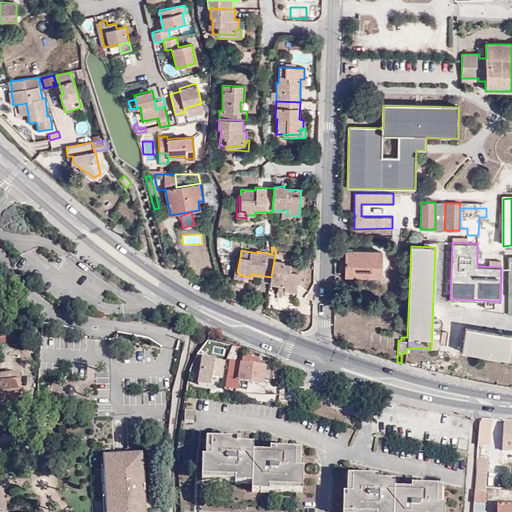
[(382,278),(382,251),(345,250),(344,276),(382,278)]
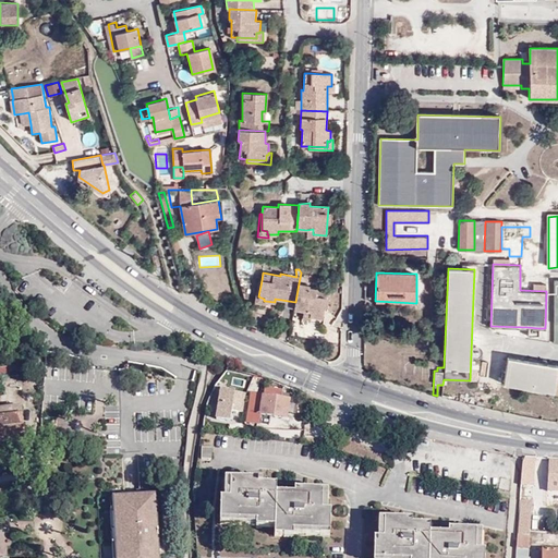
[(265,304),(265,301),(264,301),(264,299),(258,296),(262,280),(257,279),(253,303),(265,304)]
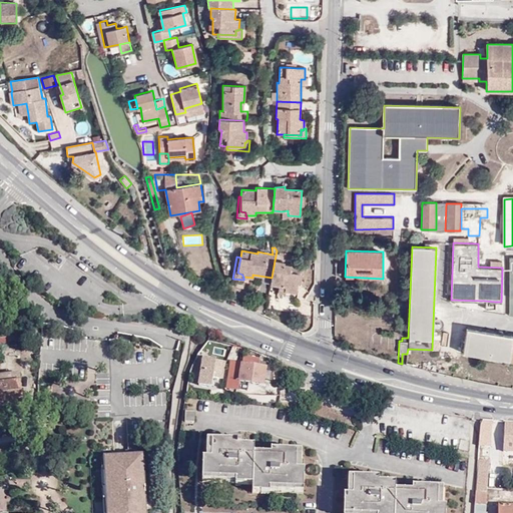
[(275,261),(272,278),(271,284),(279,286),(284,288),(284,291),(286,291),(296,294),(300,267),(284,264),(285,263),(275,261)]
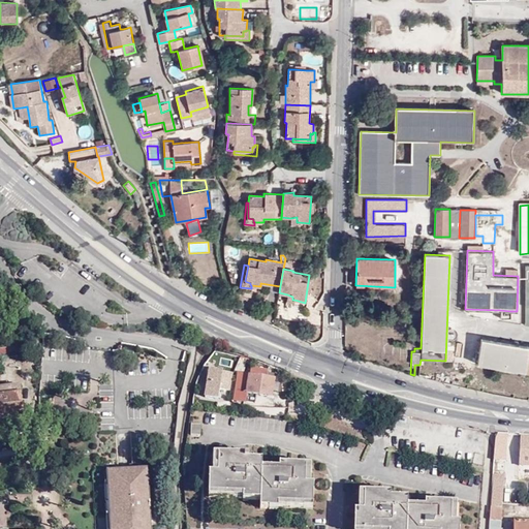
[(292,297),(287,294),(286,302),(294,303),(294,300),(292,300),(292,297)]
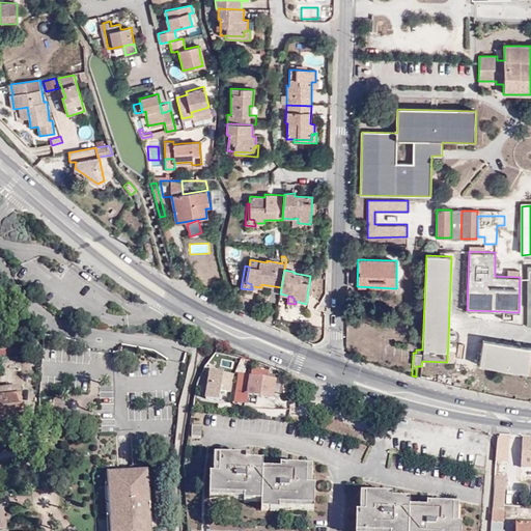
[(512,319),(512,312),(502,311),(501,319),(512,319)]
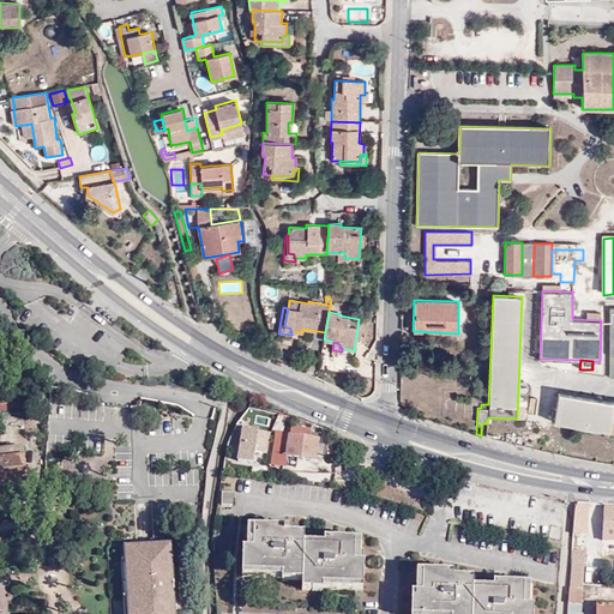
[(613,402),(558,392),(553,421),(613,431),(613,402)]
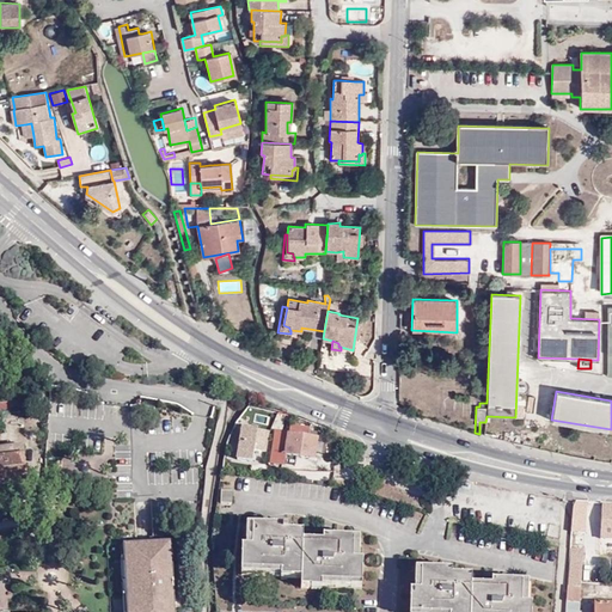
[(539,398),(533,398),(533,393),(527,393),(527,404),(539,405),(539,398)]
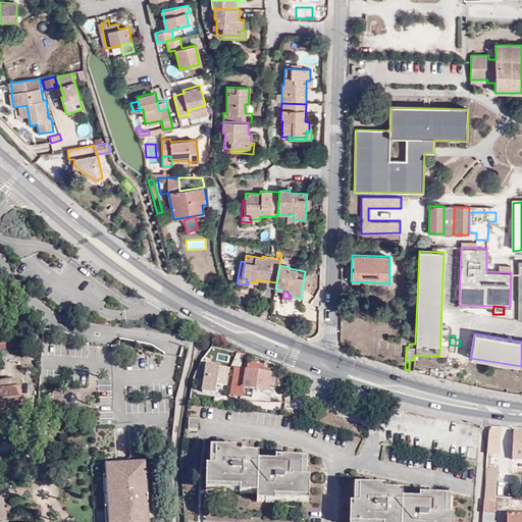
[(0,349),(30,346),(30,340),(0,344),(0,349)]
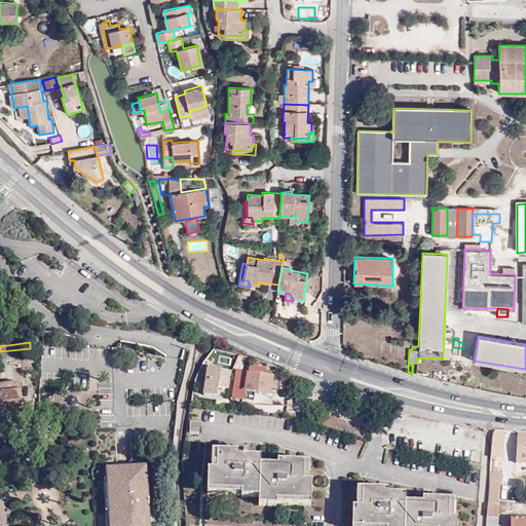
[(139,346),(121,343),(120,353),(128,355),(137,357),(139,346)]
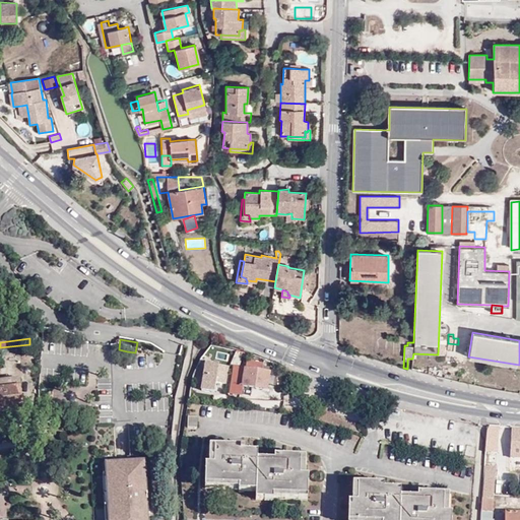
[(263,371),(263,367),(263,365),(247,363),(246,369),(234,367),(230,394),(241,395),(243,388),(266,390),(269,372),(263,371)]
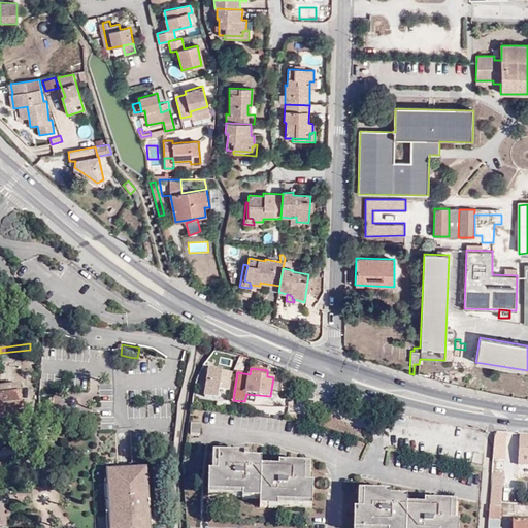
[(206,369),(204,397),(219,398),(219,389),(230,390),(231,370),(206,369)]
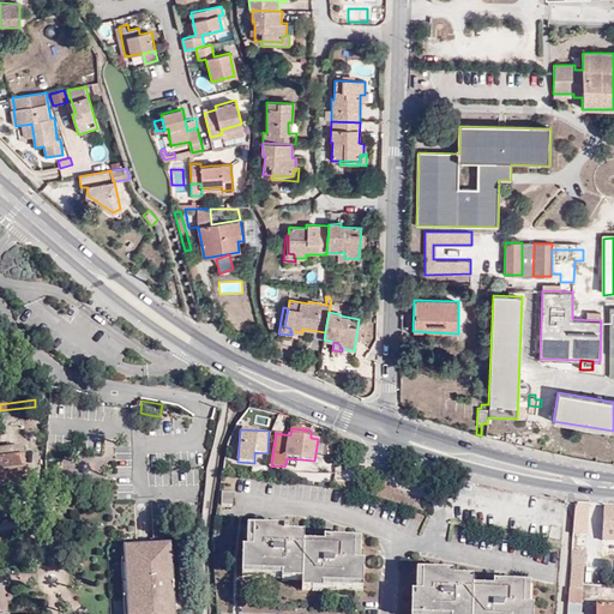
[(0,488),(26,485),(23,449),(0,450),(0,488)]
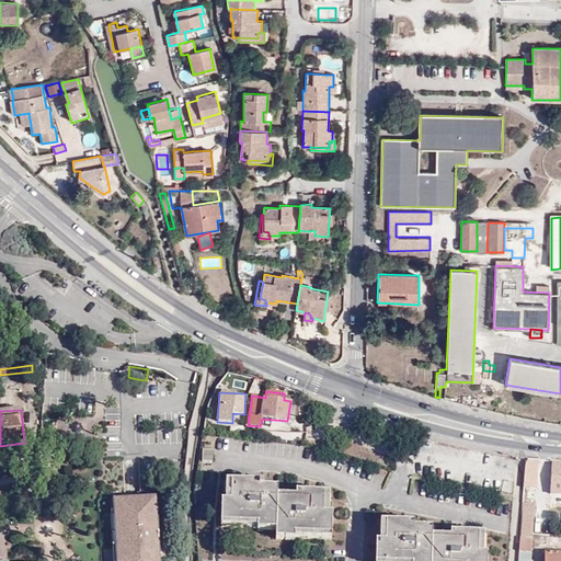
[(63,419),(53,419),(54,427),(63,426),(63,419)]
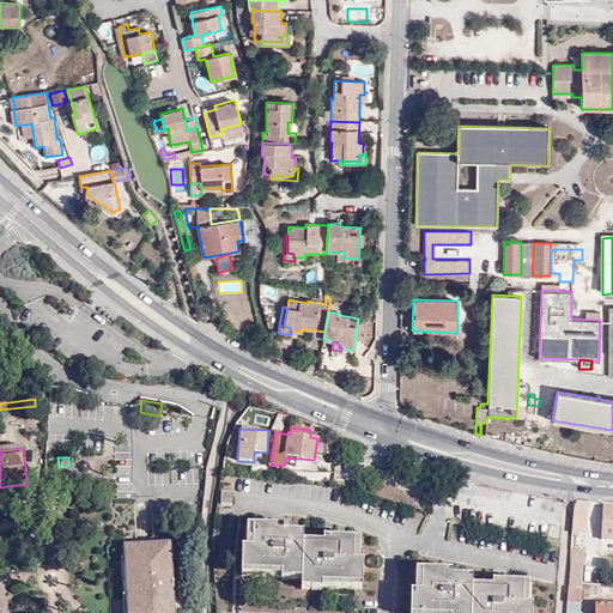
[(232,492),(222,491),(220,504),(231,505),(232,492)]
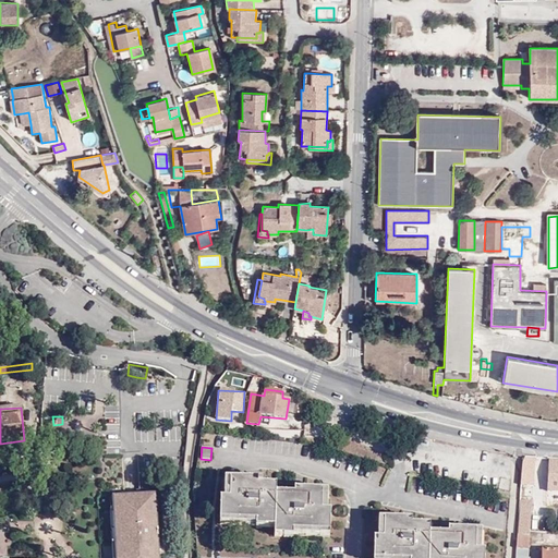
[(535,459),(524,458),(522,464),(520,494),(528,495),(528,489),(528,486),(532,485),(533,486),(535,459)]
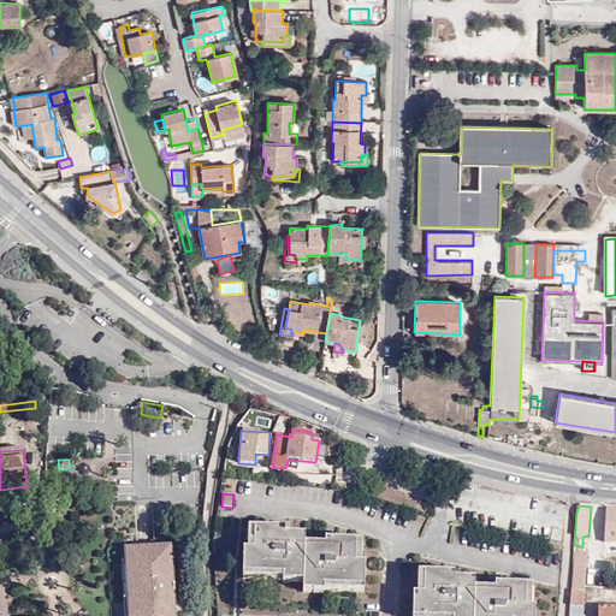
[(604,542),(615,543),(615,508),(606,508),(604,542)]
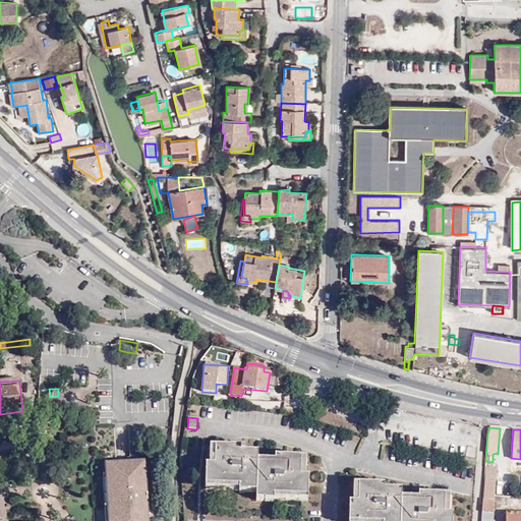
[(256,493),(257,460),(257,453),(246,452),(245,448),(210,447),(210,466),(206,466),(206,488),(239,490),(239,493),(256,493)]
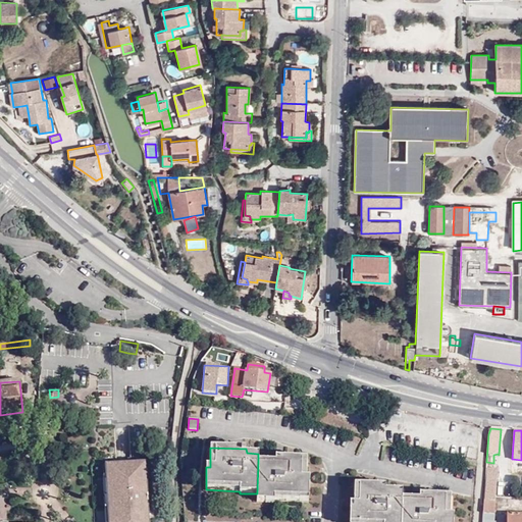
[(274,462),(258,461),(257,493),(257,502),(274,503),(274,501),(308,502),(309,478),(306,478),(306,459),(275,458),(274,462)]
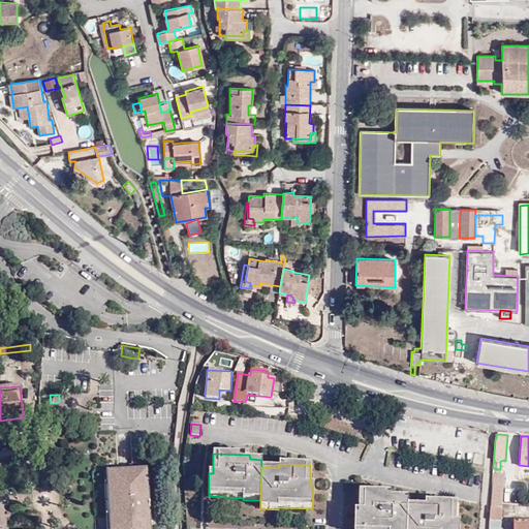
[(148,469),(120,471),(120,481),(109,483),(105,483),(107,528),(150,528),(150,521),(150,511),(154,511),(153,499),(149,499),(148,469)]
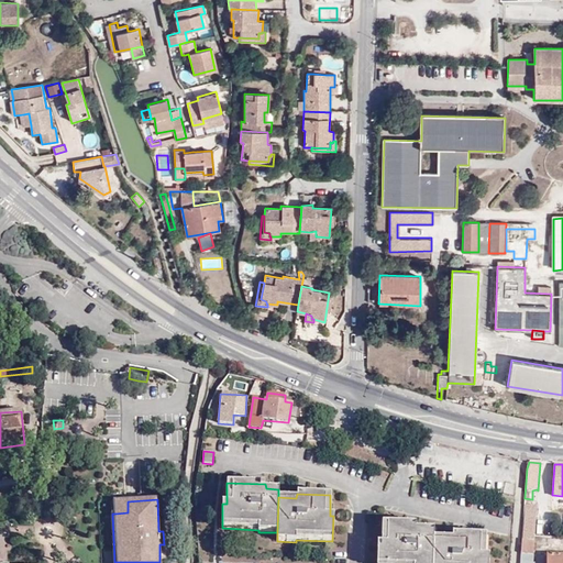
[(128,501),(120,501),(118,508),(116,508),(116,514),(128,512),(128,501)]
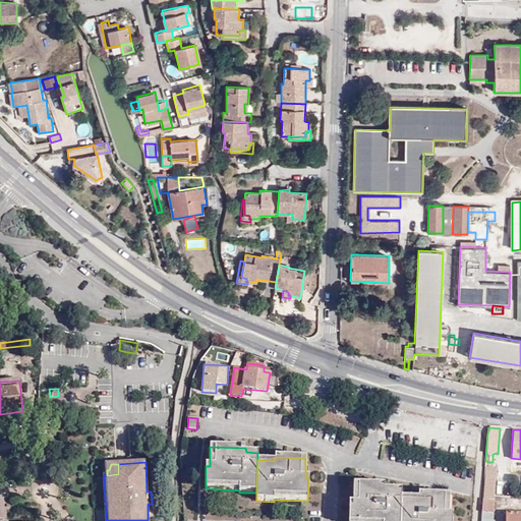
[(400,520),(401,499),(401,490),(384,490),(384,485),(353,484),(352,503),(348,503),(348,520),(400,520)]
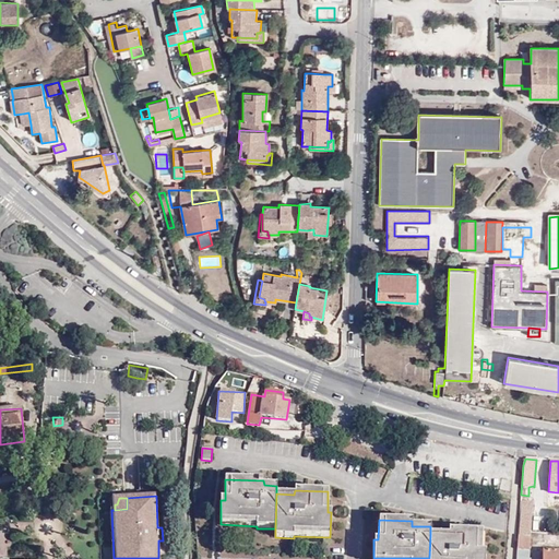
[(430,535),(429,558),(484,558),(485,552),(480,552),(482,532),(449,531),(449,535),(430,535)]
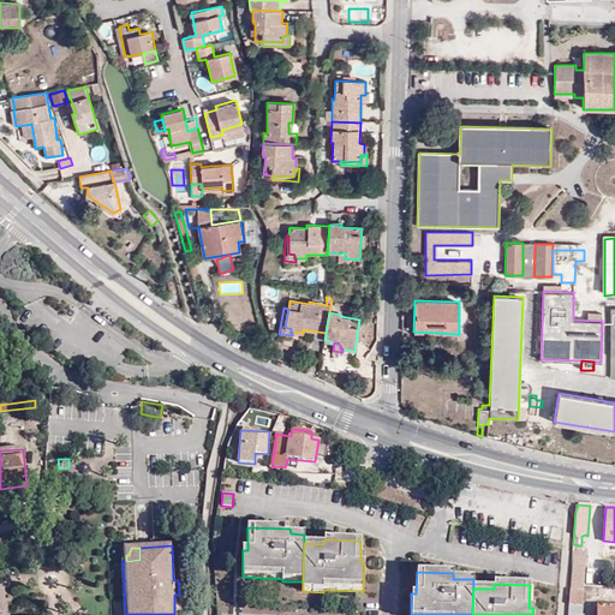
[(581,614),(583,598),(583,591),(569,589),(568,613),(581,614)]
